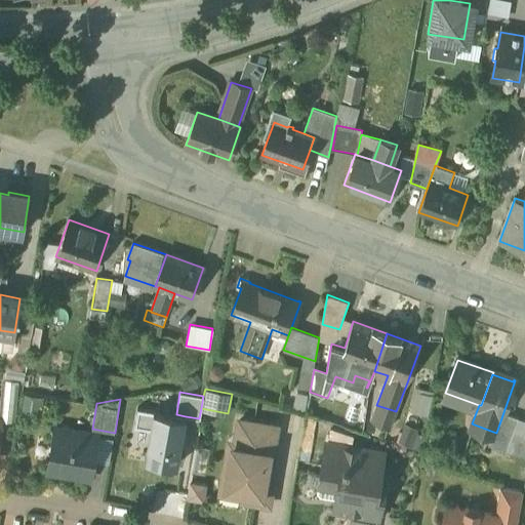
[(396,411),(376,405),(371,420),(391,427),(396,411)]
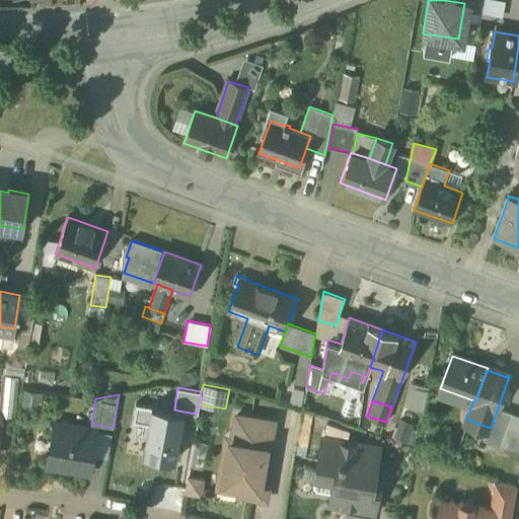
[(142,454),(175,459),(183,412),(174,410),(136,403),(133,421),(148,424),(142,454)]
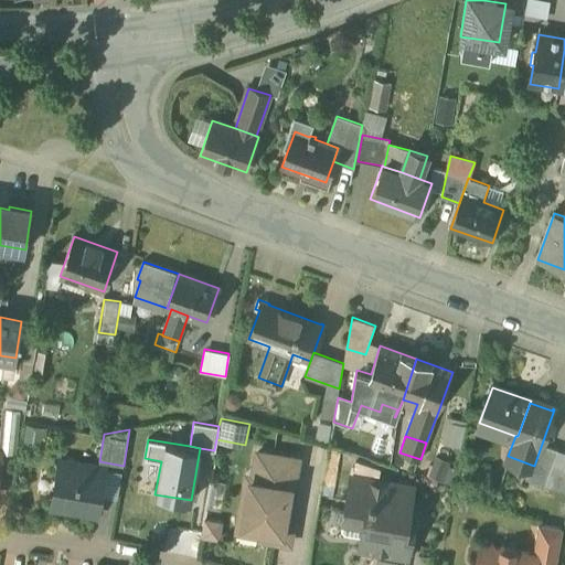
[(564,451),(542,444),(534,466),(531,465),(525,478),(564,491),(564,451)]
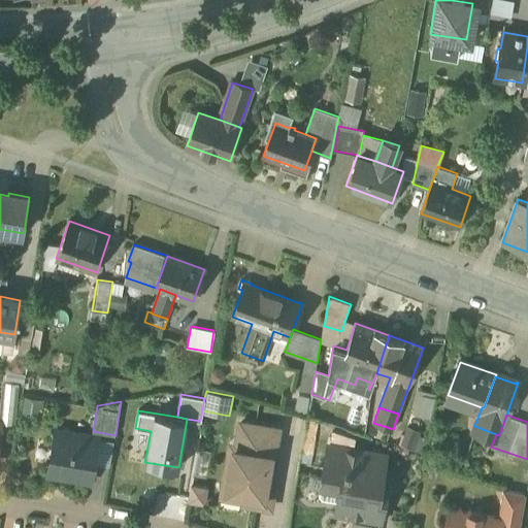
[(270,455),(270,456),(272,457),(277,428),(240,422),(235,449),(270,455)]
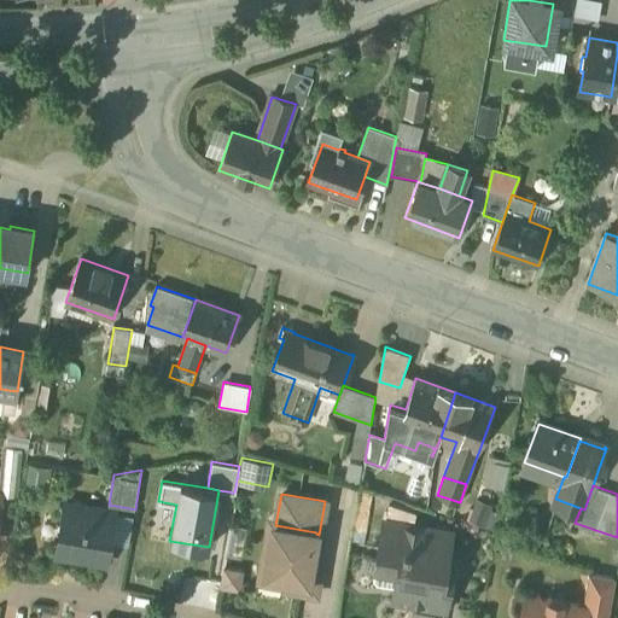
[(116,512),(65,503),(57,553),(106,563),(116,512)]
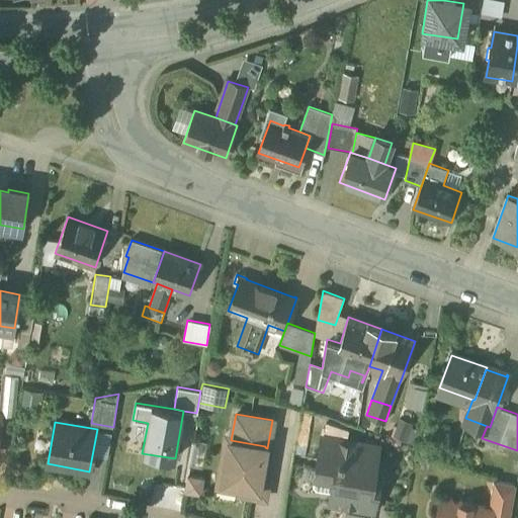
[(378,446),(341,440),(341,442),(324,439),(324,437),(323,436),(317,466),(336,469),(332,493),(347,495),(346,503),(373,508),(380,469),(374,468),(378,446)]
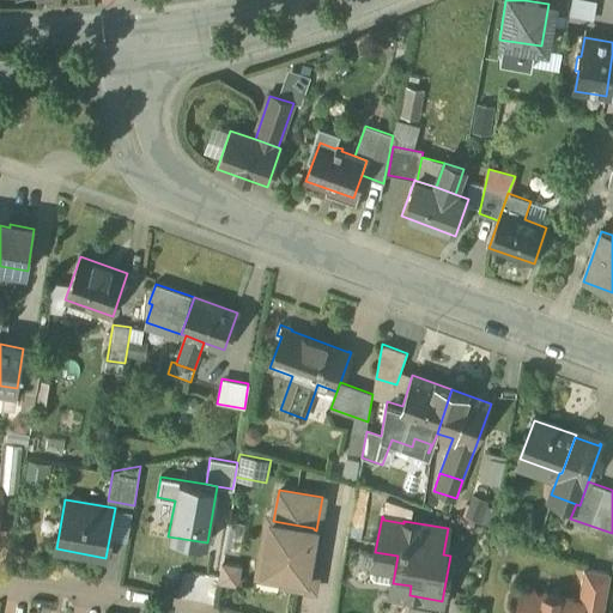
[(273,521),(271,521),(263,569),(284,572),(283,582),(313,587),(317,564),(308,563),(314,529),(314,528),(273,521)]
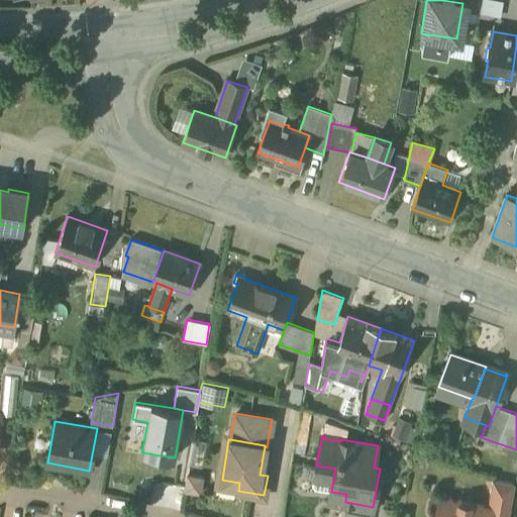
[(204,475),(187,473),(184,489),(201,492),(204,475)]
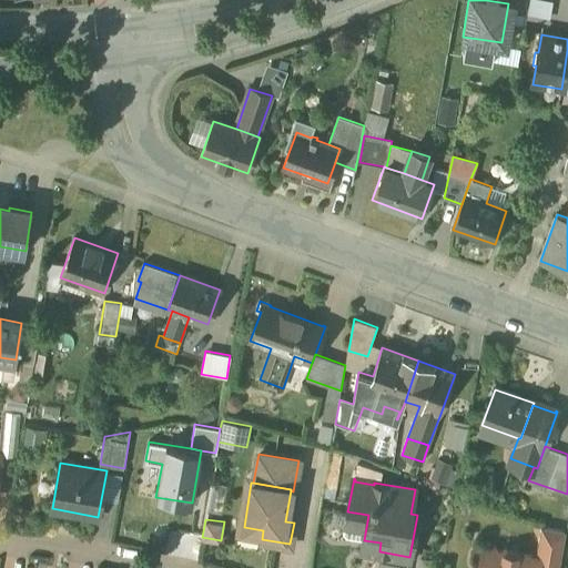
[(559,567),(566,530),(541,526),(537,556),(540,557),(539,566),(549,567),(559,567)]
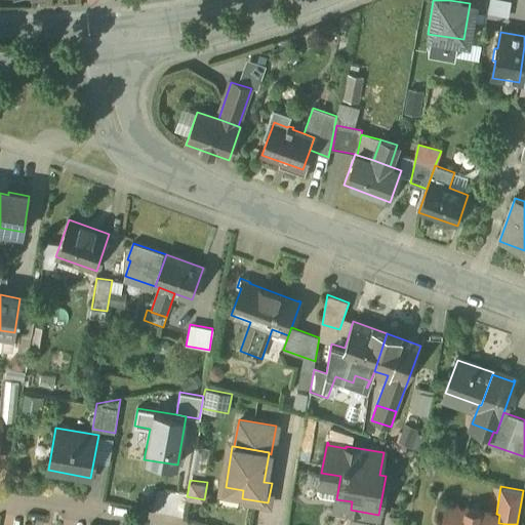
[(470,510),(467,507),(463,509),(459,508),(457,505),(454,507),(446,506),(443,524),(497,524),(498,523),(499,515),(496,514),(470,510)]
